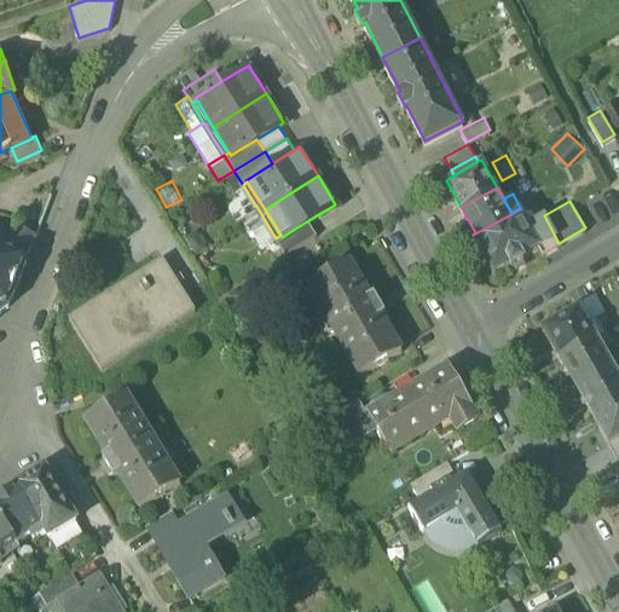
[(521,254),(538,244),(539,243),(528,224),(520,209),(473,235),(493,271),(510,261),(512,264),(524,257),(521,254)]
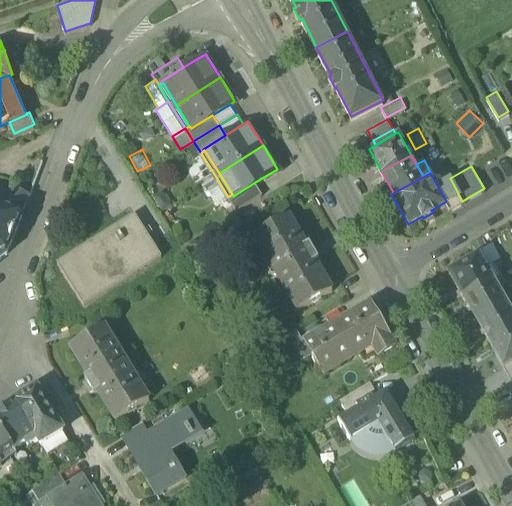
[(450,178),(437,185),(446,201),(445,202),(449,209),(462,201),(450,178)]
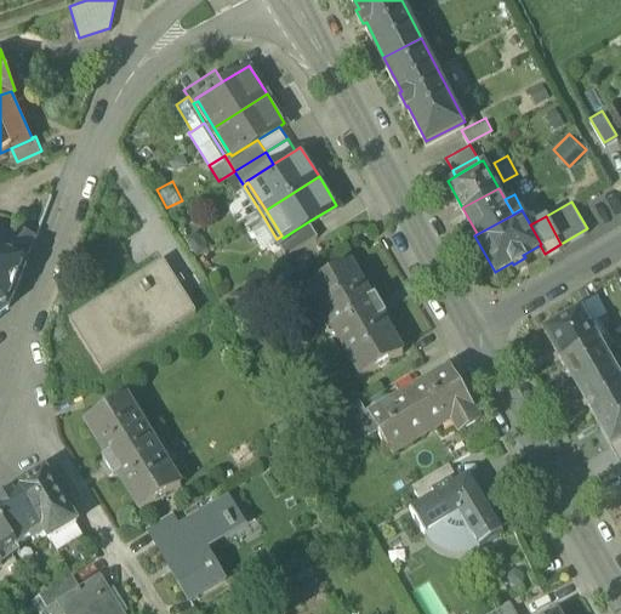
[(265,246),(277,239),(265,219),(251,226),(265,246)]
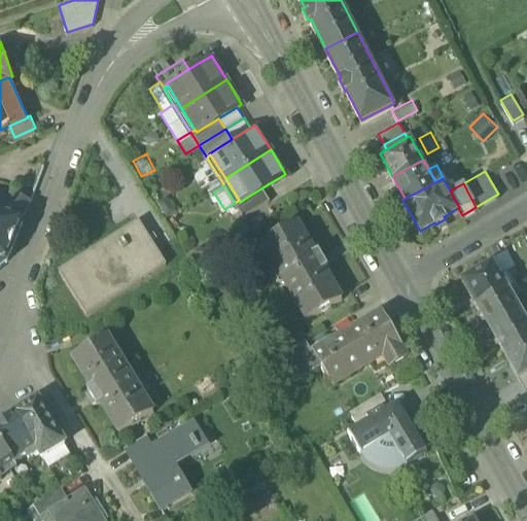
[(235,203),(243,215),(270,199),(262,187),(240,202),(239,200),(235,203)]
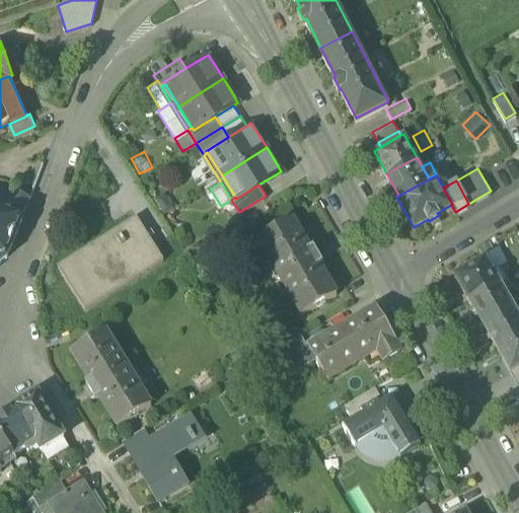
[(0,259),(6,254),(22,216),(20,215),(28,195),(11,188),(9,195),(0,191),(0,259)]
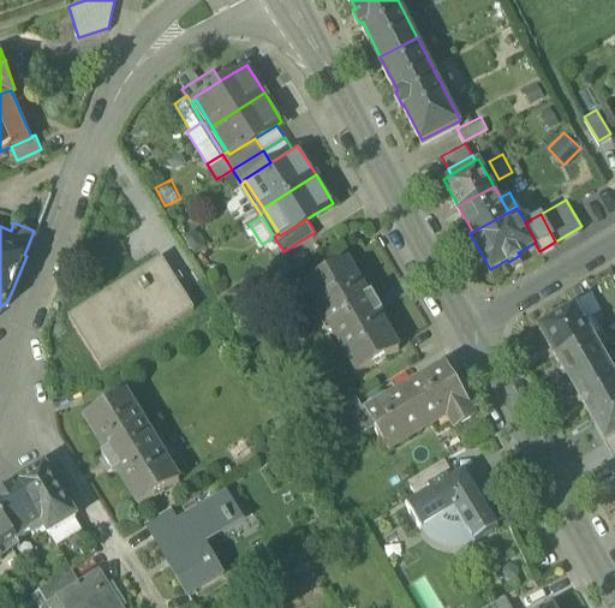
[(207,243),(195,225),(183,233),(195,251),(207,243)]
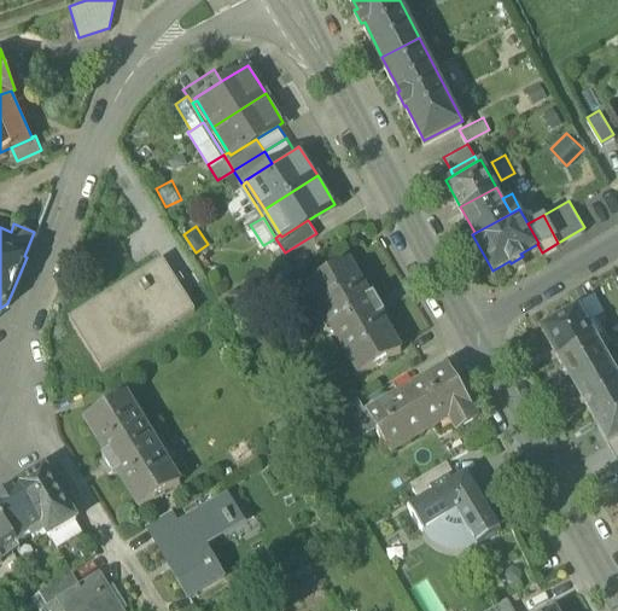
[(69,314),(101,366),(128,349),(194,307),(162,255),(95,298),(69,314)]
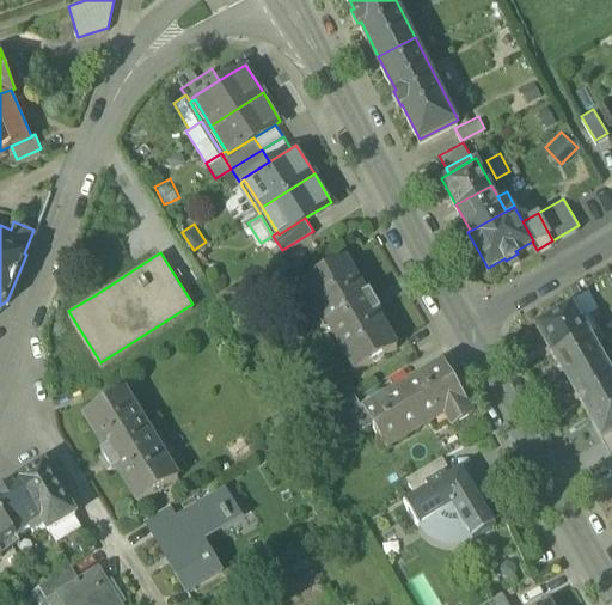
[(304,277),(356,368),(397,346),(377,309),(380,306),(369,288),(366,291),(346,255),(304,277)]
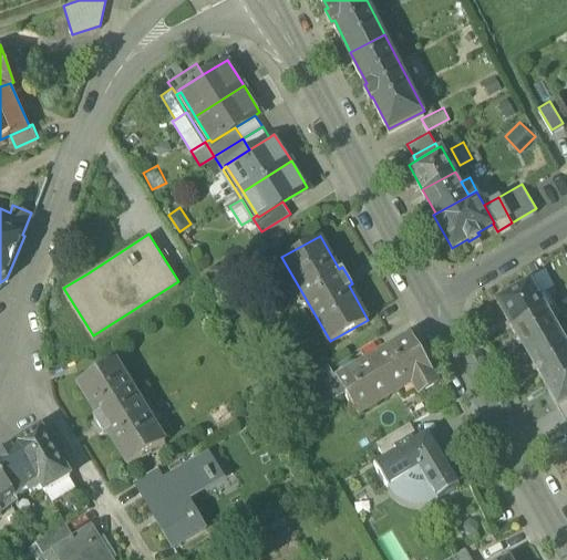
[(537,292),(545,288),(555,282),(545,265),(527,275),(529,279),(537,292)]
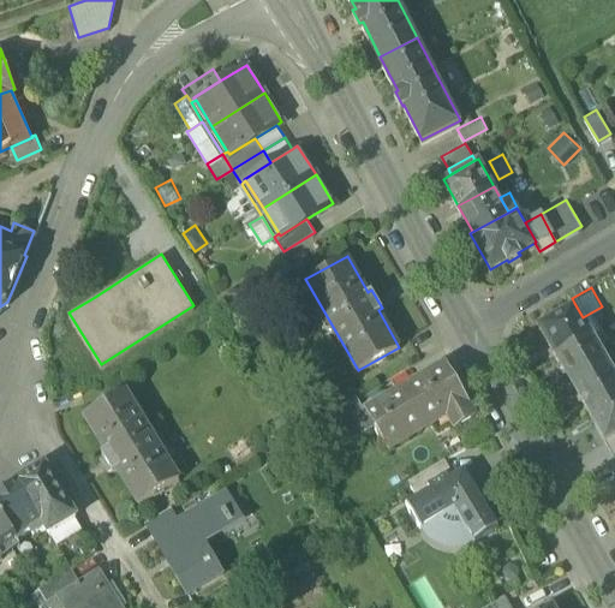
[(538,325),(555,353),(591,332),(583,317),(574,303),(538,325)]
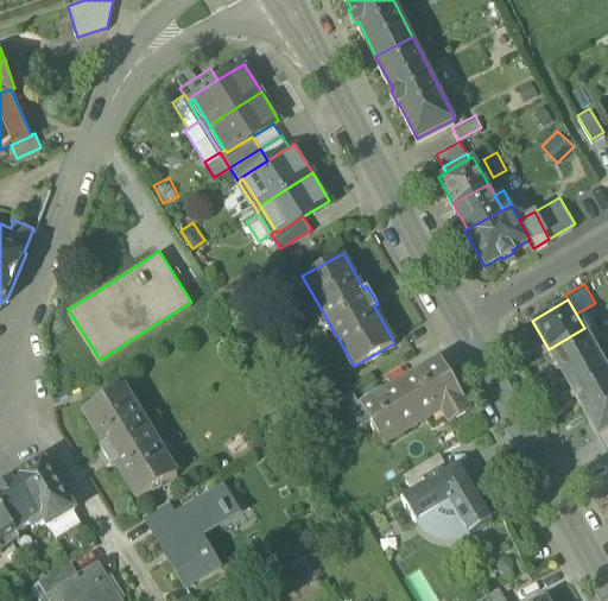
[(576,314),(584,328),(593,323),(584,309),(576,314)]
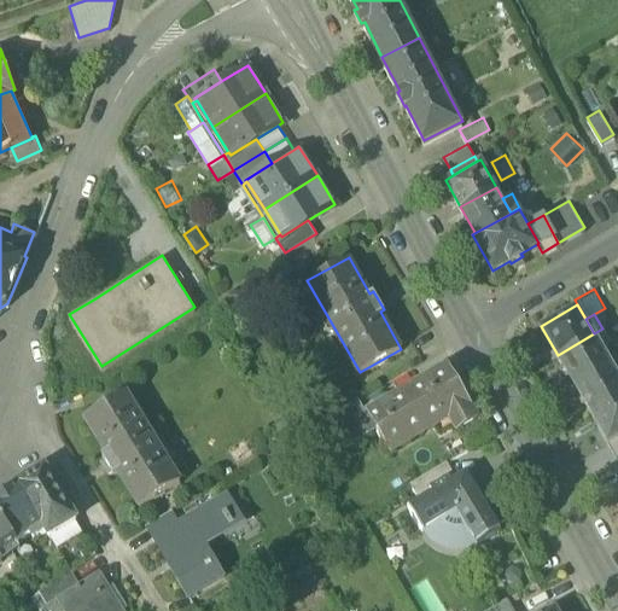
[(608,338),(602,329),(594,333),(600,343),(608,338)]
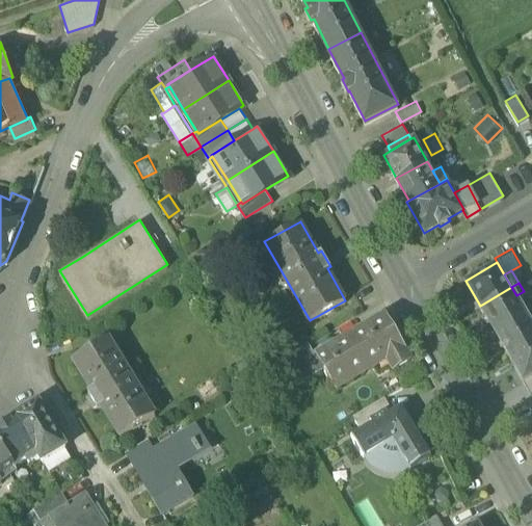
[(480,306),(495,330),(526,312),(516,295),(511,287),(480,306)]
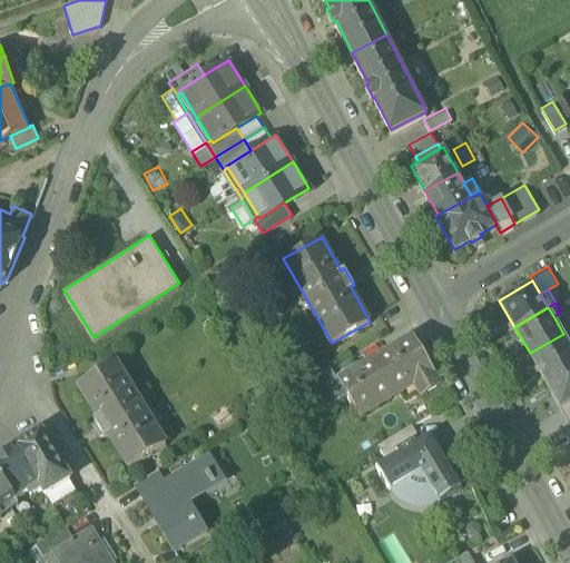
[(530,353),(546,379),(569,364),(569,345),(563,334),(530,353)]
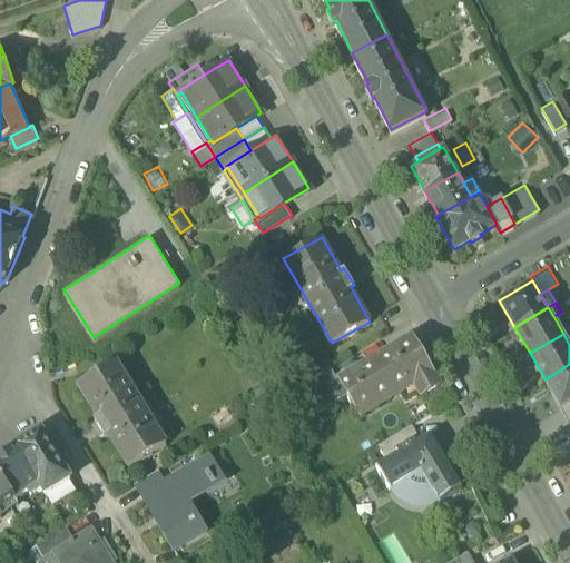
[(346,393),(357,413),(411,381),(421,397),(441,385),(412,335),(392,346),(394,351),(341,382),(340,382),(343,388),(346,393)]
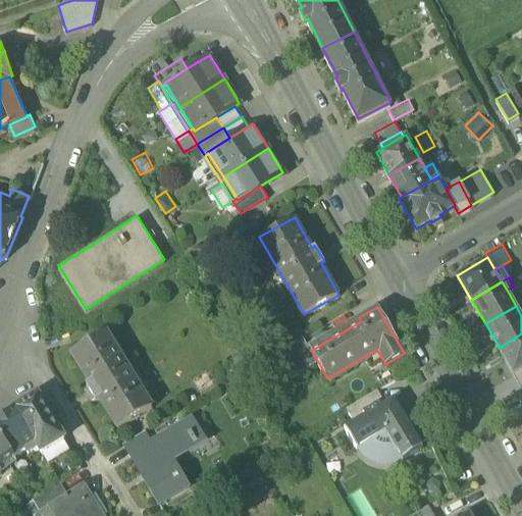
[(99,396),(117,425),(152,405),(106,330),(72,351),(90,380),(86,382),(96,399),(99,396)]
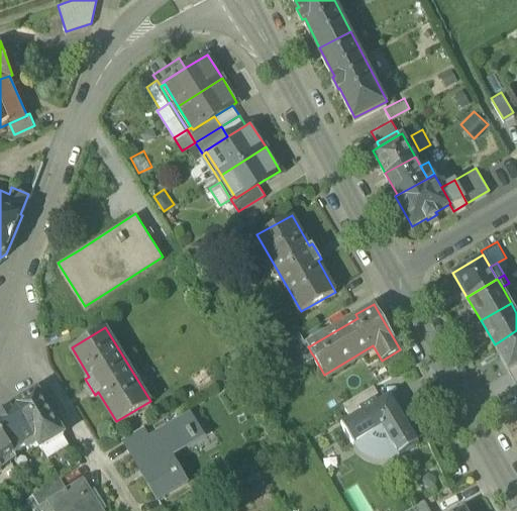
[(263,352),(278,378),(310,358),(308,354),(311,352),(308,346),(309,346),(299,330),(263,352)]
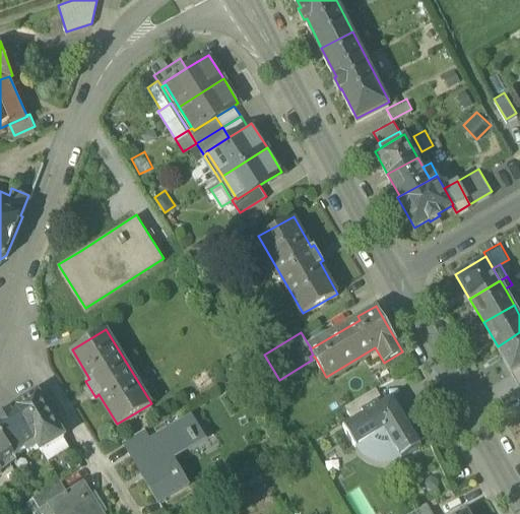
[(519,332),(498,346),(511,371),(519,365),(519,332)]
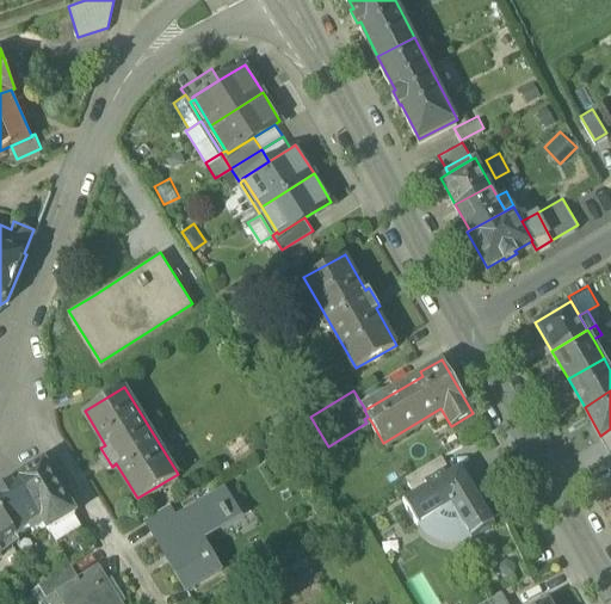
[(405,475),(414,492),(451,469),(442,453),(405,475)]
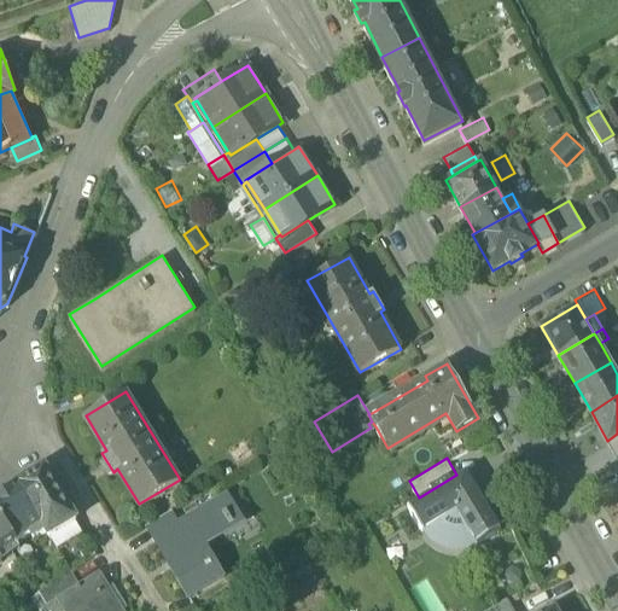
[(18,481),(19,483),(46,528),(50,533),(50,531),(76,517),(45,465),(42,466),(42,467),(22,479),(18,481)]
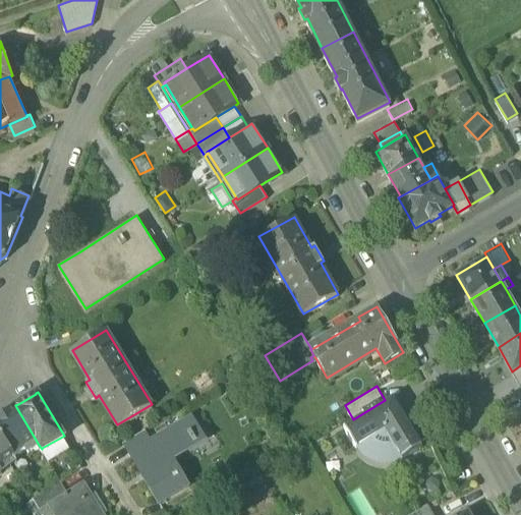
[(392,396),(385,400),(390,408),(397,403),(392,396)]
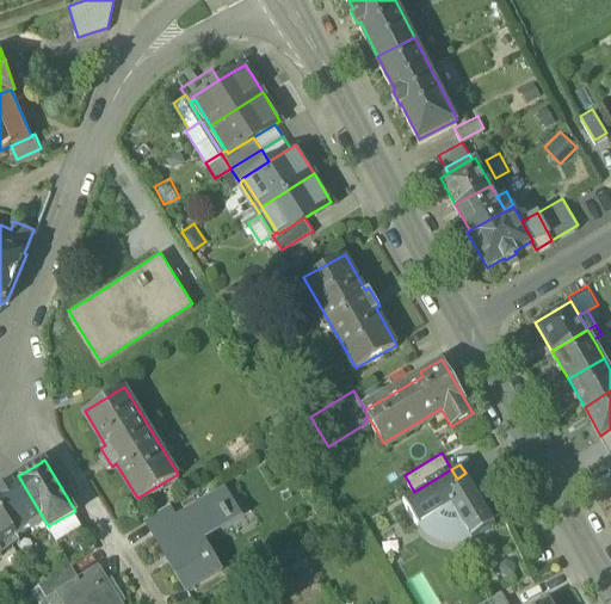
[(495,522),(466,473),(457,479),(451,469),(414,492),(403,498),(417,522),(419,521),(423,518),(429,524),(425,528),(433,534),(443,537),(452,538),(462,536),(461,532),(468,529),(470,532),(471,535),(495,522)]
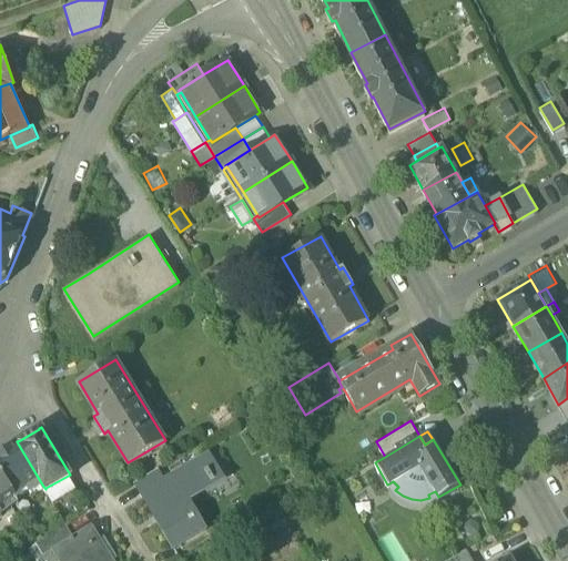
[(31,491),(42,485),(18,444),(0,454),(0,476),(14,496),(28,488),(31,491)]
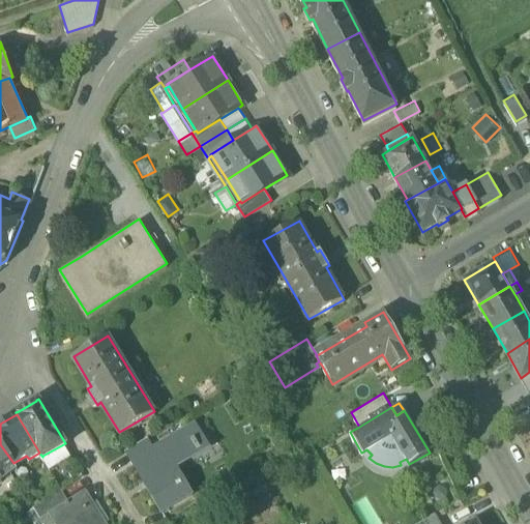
[(147,484),(162,507),(190,491),(173,461),(207,440),(197,421),(153,446),(136,457),(137,458),(150,482),(147,484)]
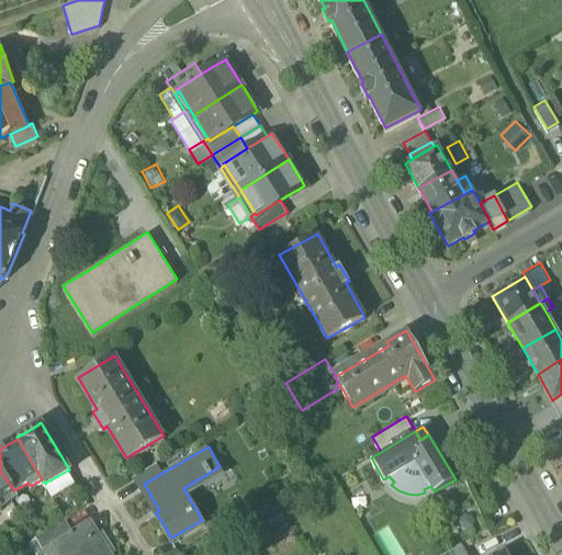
[(132,475),(139,488),(145,485),(144,484),(163,473),(156,461),(132,475)]
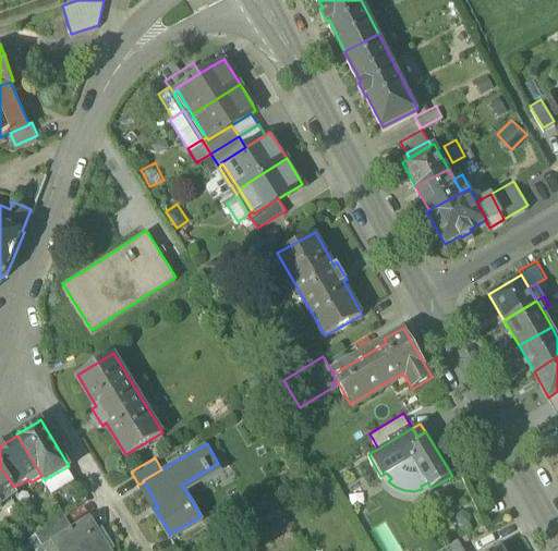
[(75,477),(69,466),(45,479),(45,480),(51,491),(75,477)]
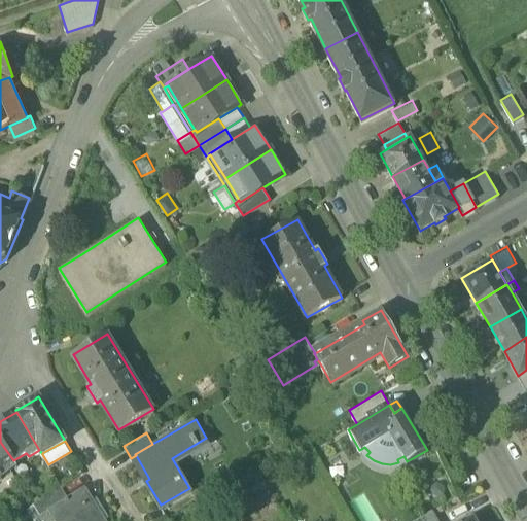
[(0,473),(0,470),(13,460),(0,442),(0,477),(2,476),(0,473)]
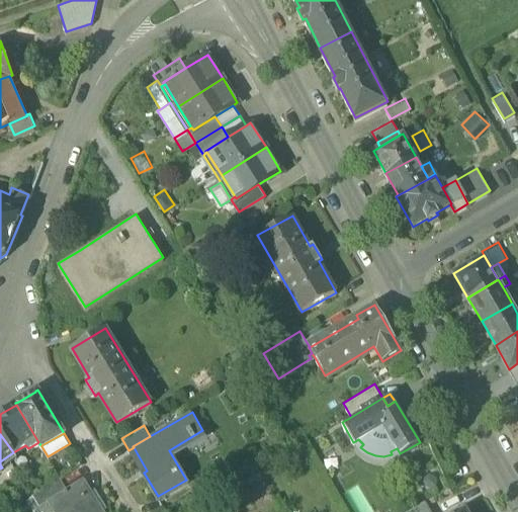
[(32,494),(39,505),(48,499),(67,488),(60,477),(59,477),(39,489),(32,494)]
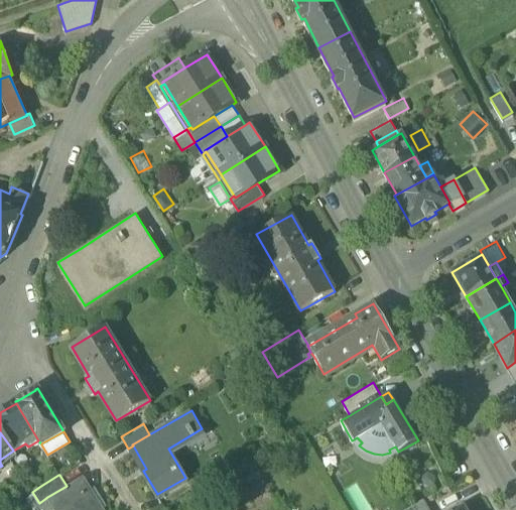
[(54,507),(55,509),(104,509),(83,476),(67,486),(47,497),(54,507)]
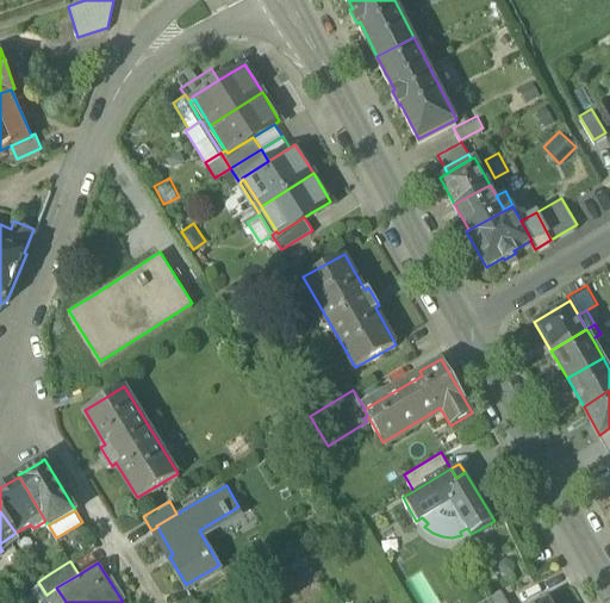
[(47,595),(38,582),(30,586),(38,601),(42,598),(44,602),(57,602),(64,600),(56,588),(47,595)]
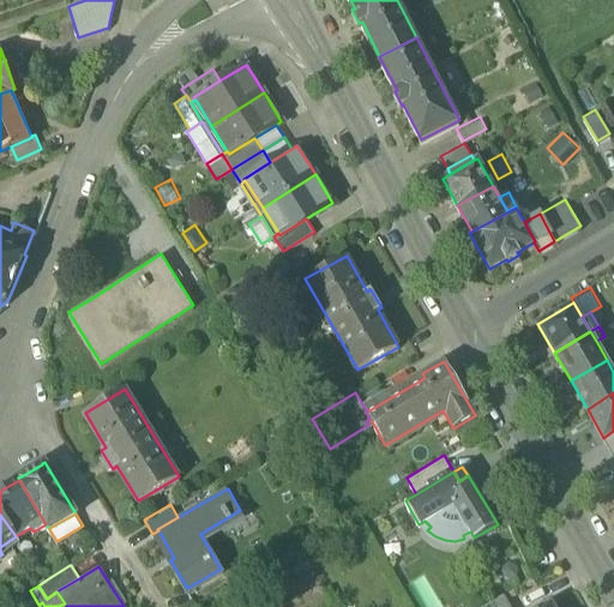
[(480,606),(511,606),(504,594),(488,604),(480,606)]
